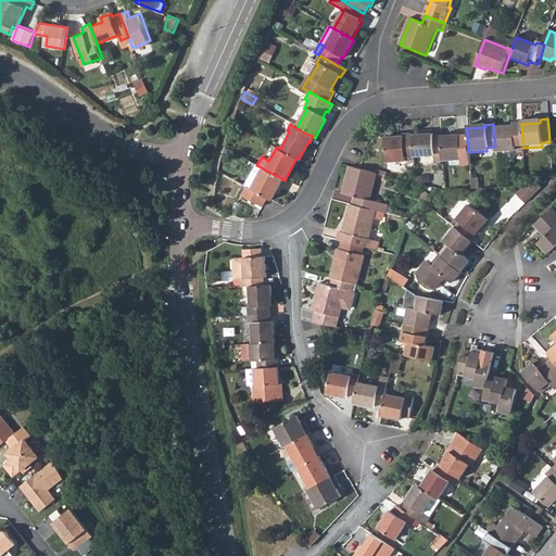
[(514,150),(523,149),(523,148),(521,126),(513,126),(513,129),(494,130),(495,147),(495,155),(515,153),(514,150)]
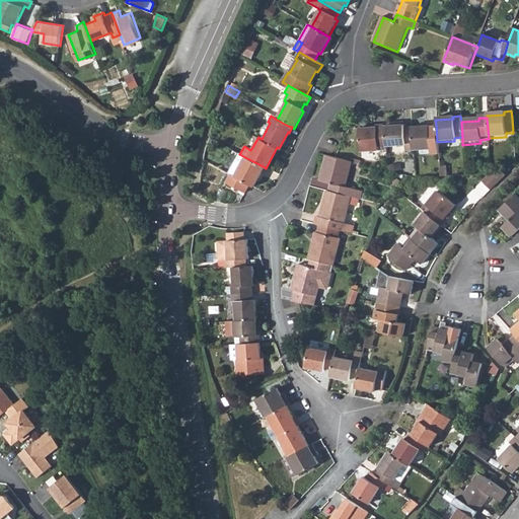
[(429,147),(437,146),(437,142),(436,125),(428,125),(428,127),(410,129),(411,148),(412,152),(429,151),(429,147)]
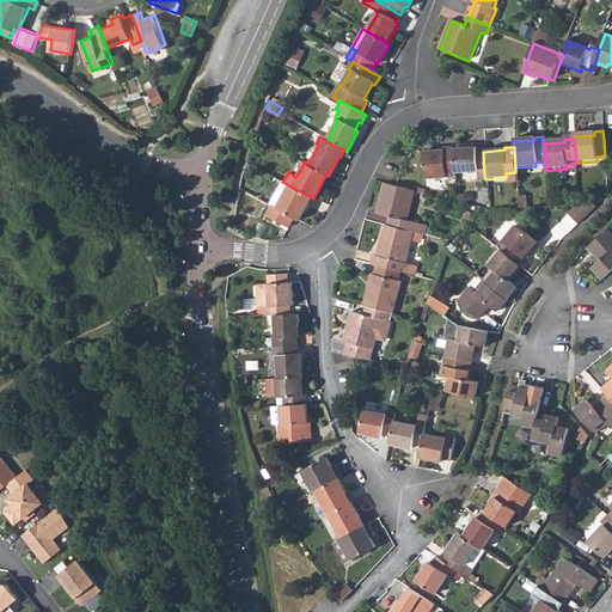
[(423,181),(445,178),(453,178),(453,175),(453,173),(452,151),(452,148),(442,150),(442,151),(422,153),(423,181)]
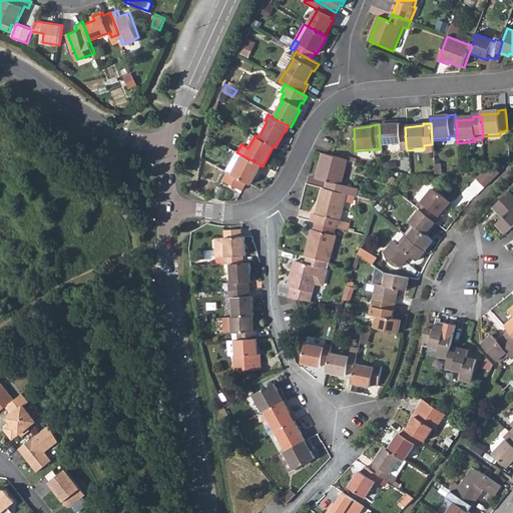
[(398,125),(379,126),(380,145),(380,146),(399,144),(399,147),(406,146),(405,127),(398,127),(398,125)]
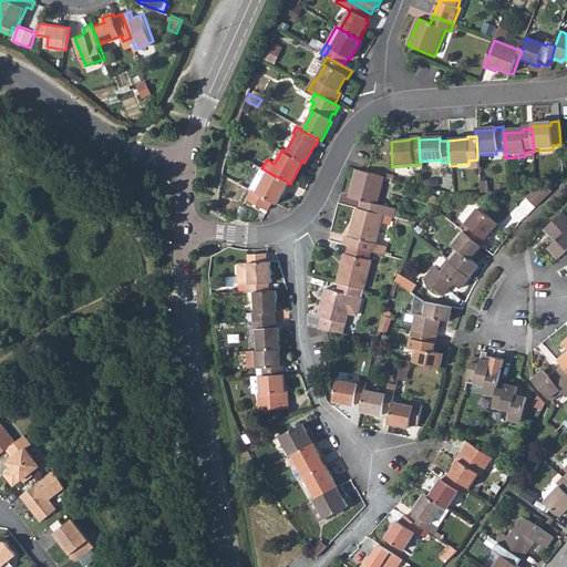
[(245,197),(266,209),(270,202),(275,204),(287,182),(261,168),(259,166),(247,187),(250,188),(245,197)]
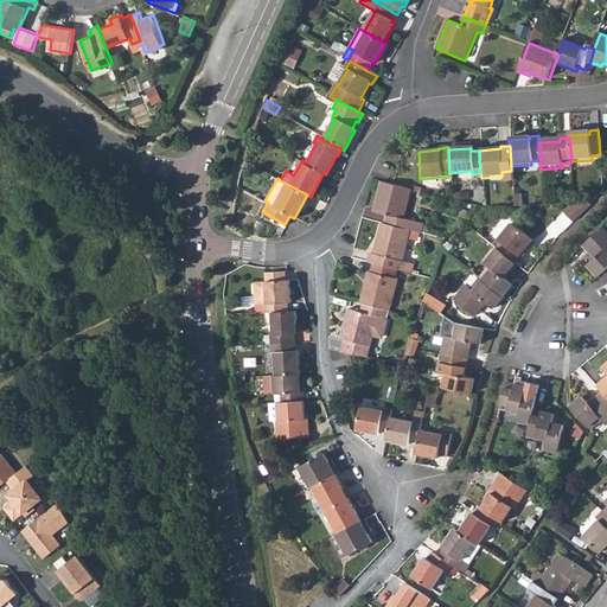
[(401,222),(409,191),(389,186),(379,184),(371,213),(384,217),(381,225),(408,234),(414,235),(415,230),(415,225),(401,222)]
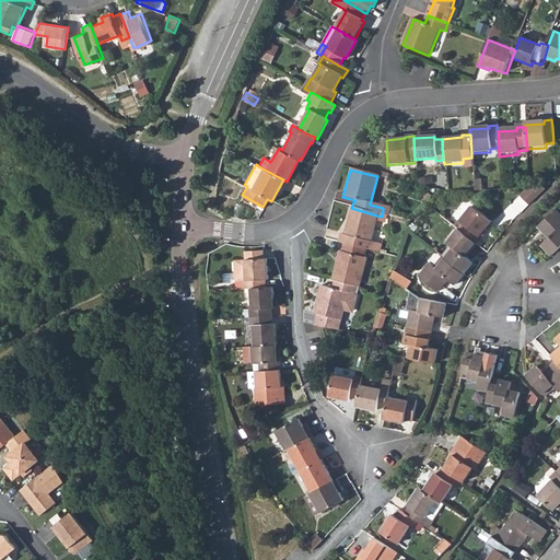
[(527,207),(544,190),(540,187),(529,188),(525,188),(516,197),(527,207)]
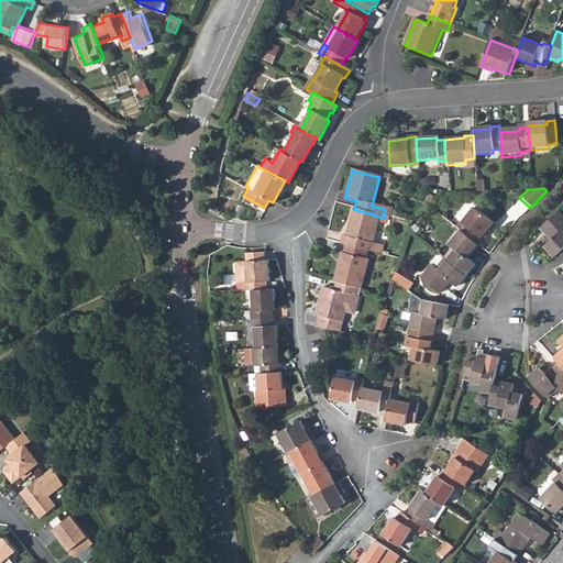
[(430,192),(418,201),(422,207),(434,198),(430,192)]
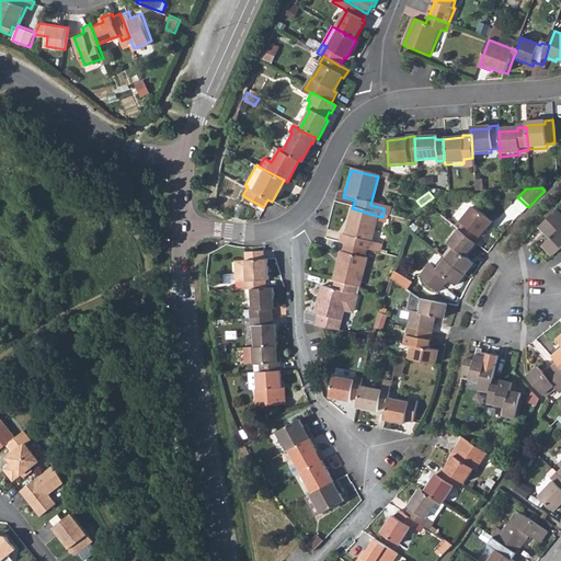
[(369,243),(377,216),(352,208),(351,208),(343,236),(340,235),(338,242),(343,244),(365,251),(375,253),(377,247),(369,243)]
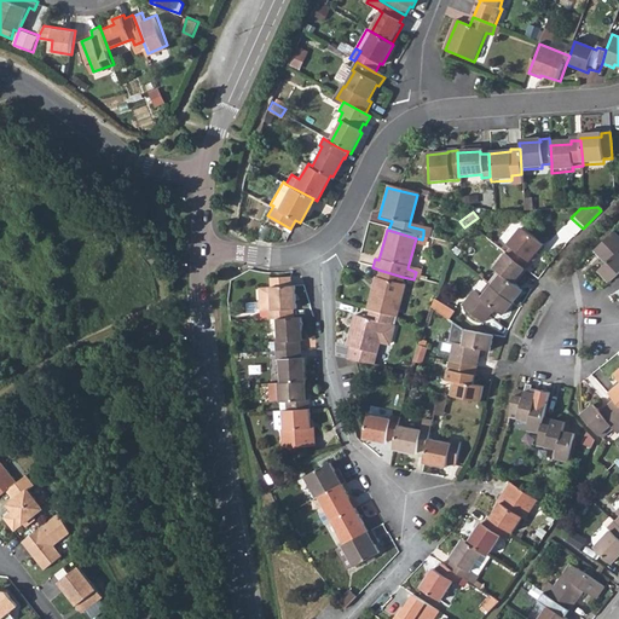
[(509,249),(503,256),(524,272),(530,265),(527,262),(533,255),(539,247),(518,230),(505,247),(509,249)]
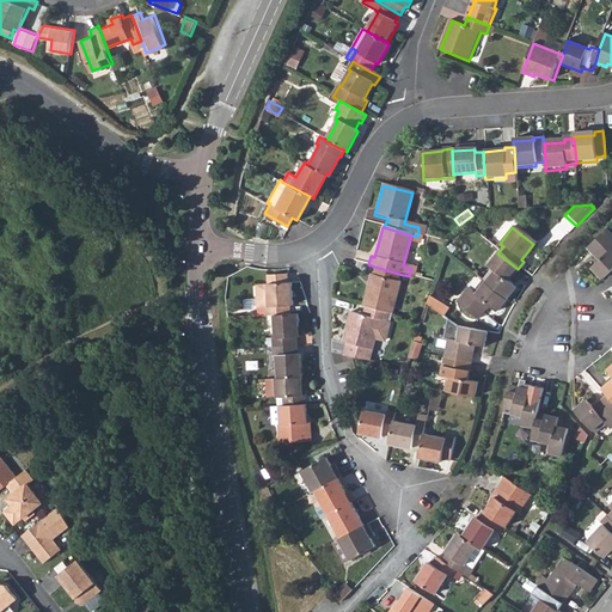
[(591,270),(601,281),(611,271),(611,270),(611,239),(605,232),(586,251),(598,263),(591,270)]
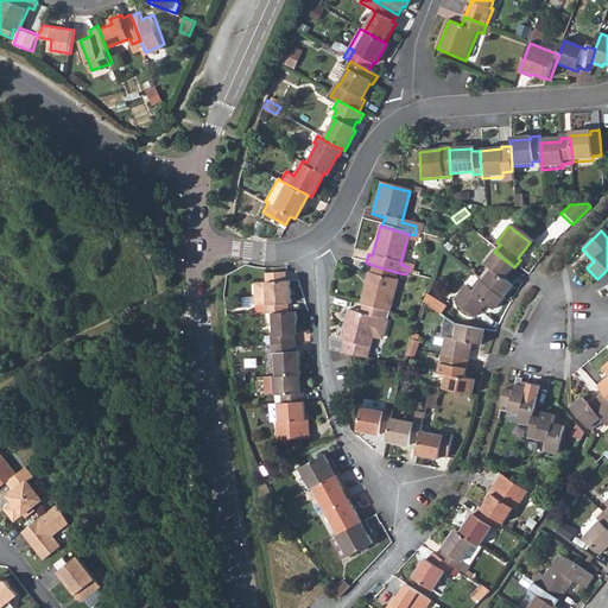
[(504,282),(514,267),(494,252),(493,251),(481,265),(486,268),(489,272),(481,283),(501,299),(511,287),(504,282)]
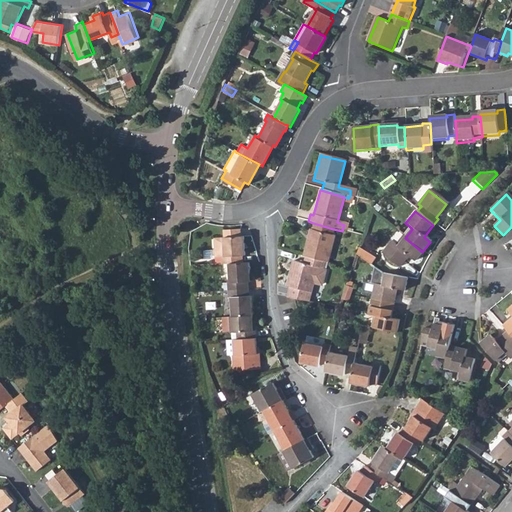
[(333,229),(313,223),(311,230),(309,230),(302,255),(304,256),(324,261),(326,262),(333,237),(331,237),(333,229)]
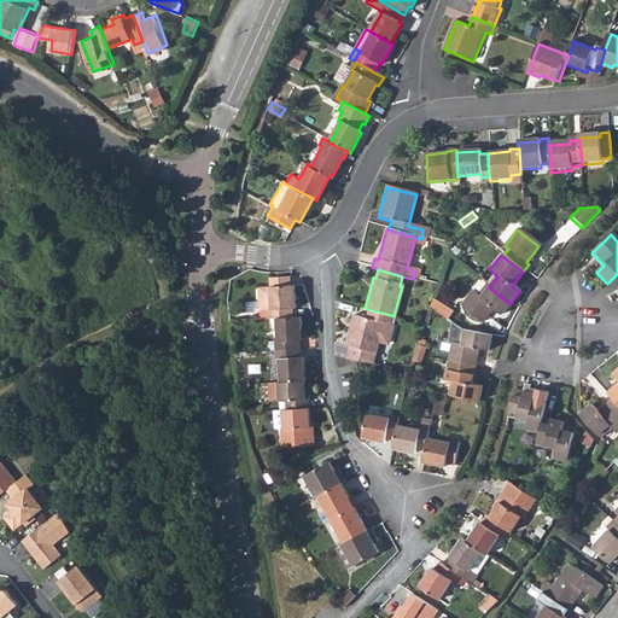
[(494,273),(485,285),(489,287),(497,277),(494,273)]
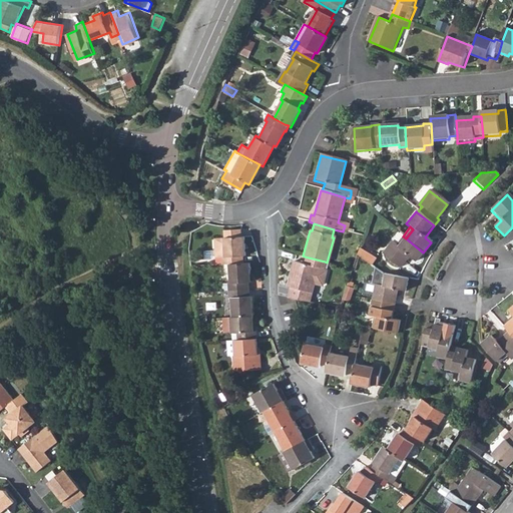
[(207,237),(208,264),(227,263),(240,262),(240,254),(242,254),(241,235),(231,236),(231,229),(215,230),(215,236),(207,237)]
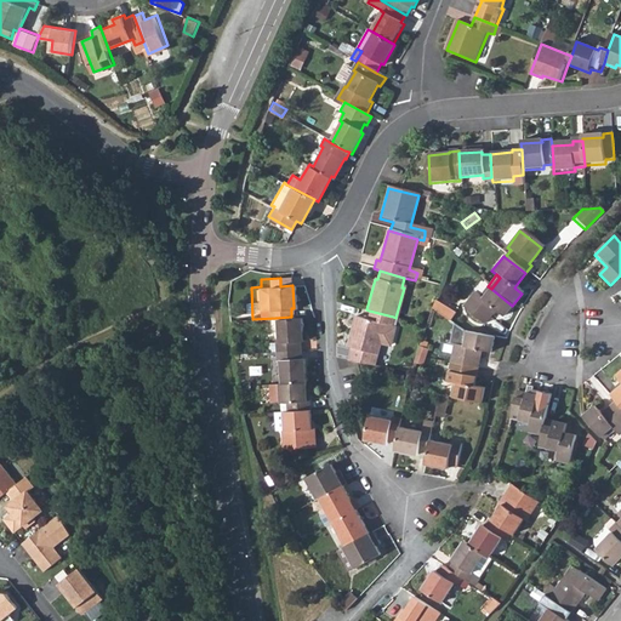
[(488,286),(478,297),(482,301),(491,289),(488,286)]
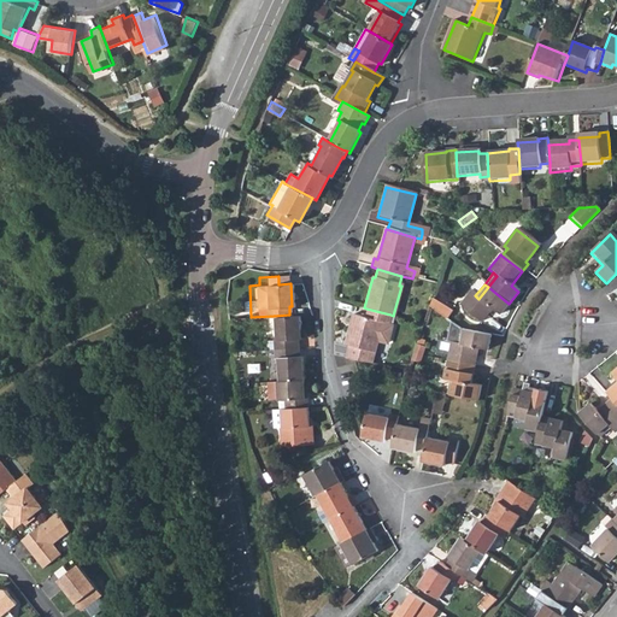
[(499,316),(509,304),(488,287),(479,299),(475,295),(471,292),(458,307),(481,324),(492,310),(499,316)]
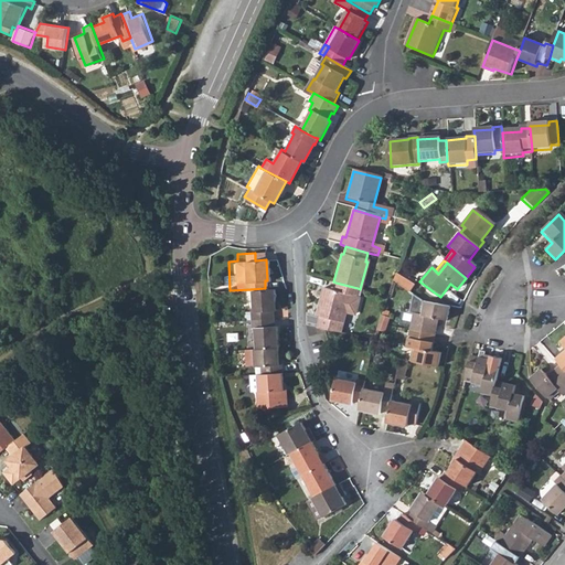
[(400,274),(394,280),(411,294),(416,287),(400,274)]
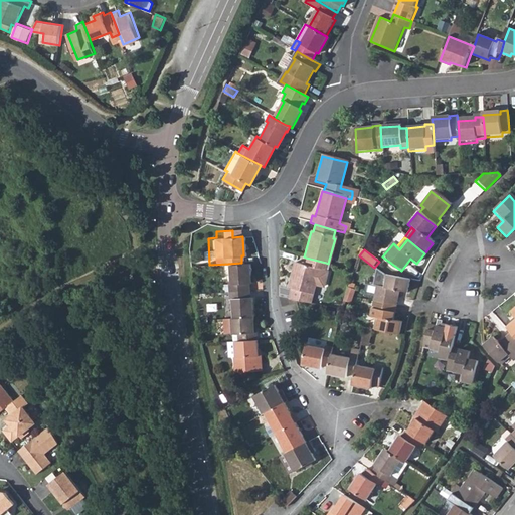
[(326,263),(306,258),(304,266),(293,262),(286,287),(289,288),(286,297),(296,300),(309,303),(314,286),(321,288),(326,271),(323,271),(326,263)]
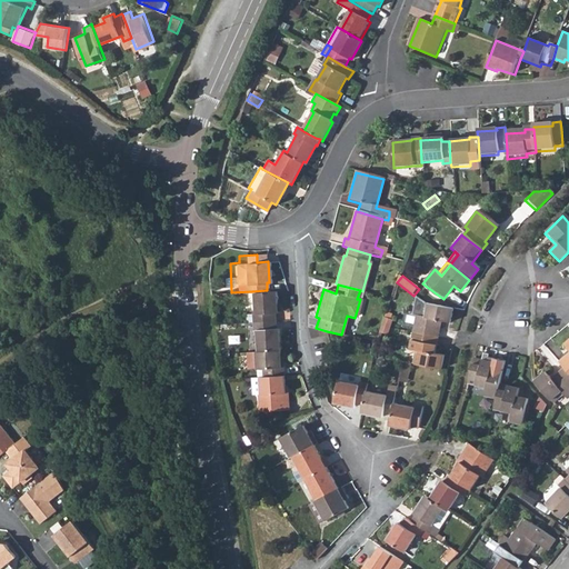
[(245,313),(245,322),(251,321),(273,320),(272,311),(276,311),(275,290),(267,290),(252,291),(253,312),(245,313)]
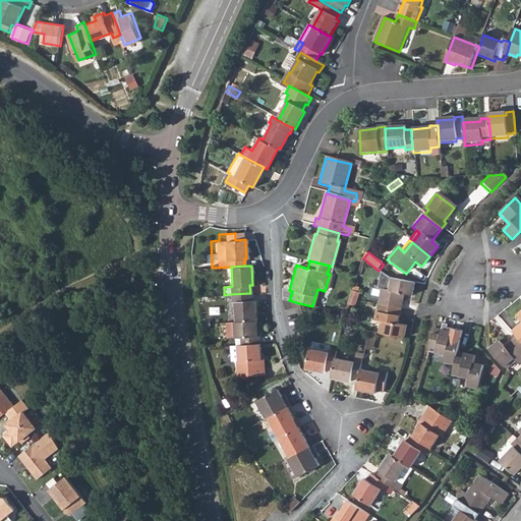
[(411,298),(414,286),(392,280),(390,292),(387,291),(381,290),(378,305),(400,310),(403,296),(411,298)]
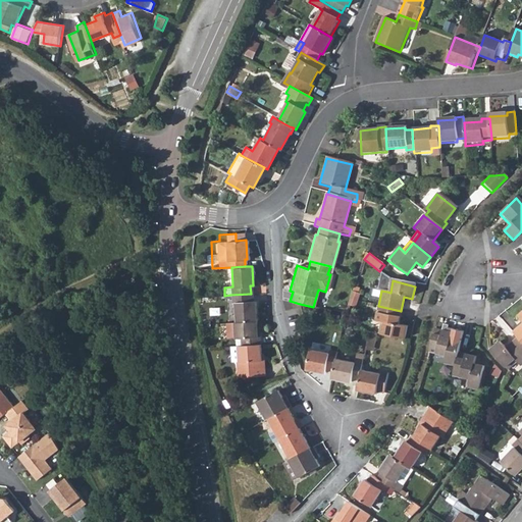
[(360,289),(355,286),(351,300),(359,302),(362,295),(359,294),(360,289)]
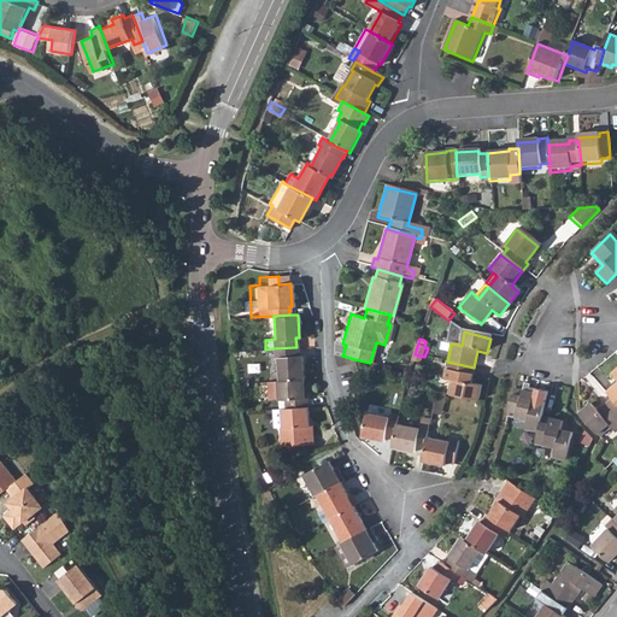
[(276,357),(277,381),(301,380),(300,356),(297,356),(297,347),(272,348),(272,357),(276,357)]
